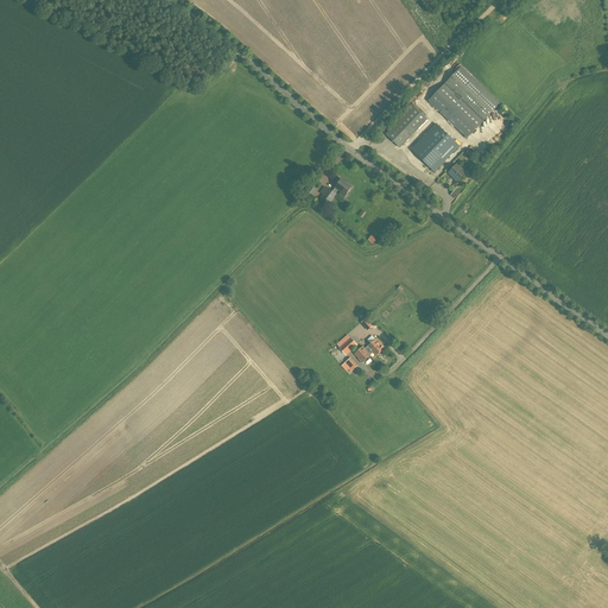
[(428,101),(467,138),(500,103),(462,67),(428,101)]
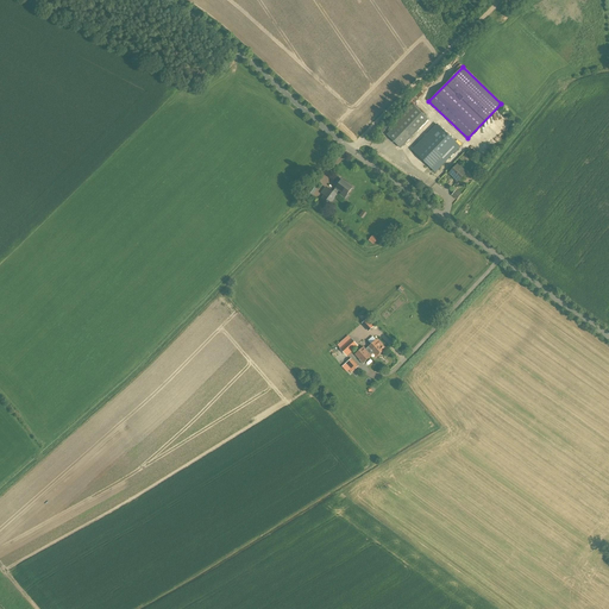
[(387,136),(401,149),(428,120),(413,105),(388,131),(389,132),(387,136)]
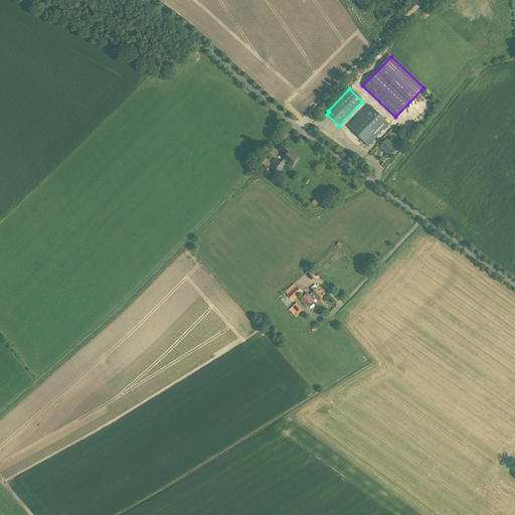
[(389,124),(370,106),(349,127),(368,146),(389,124)]
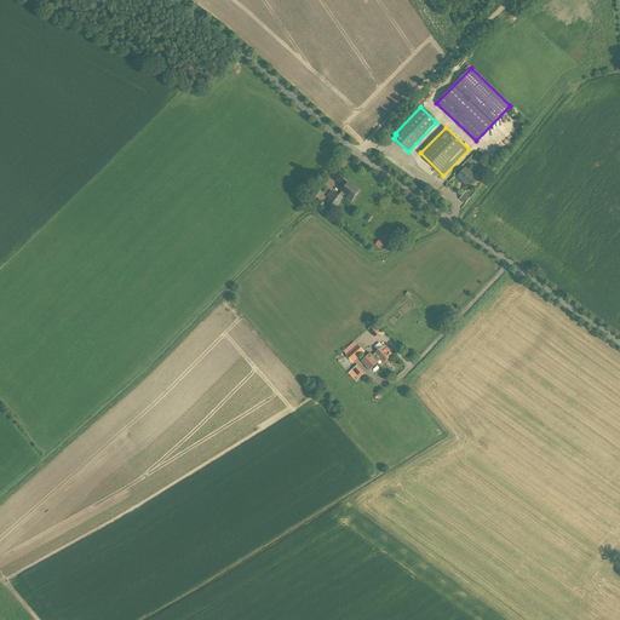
[(458,176),(466,185),(475,176),(466,167),(458,176)]
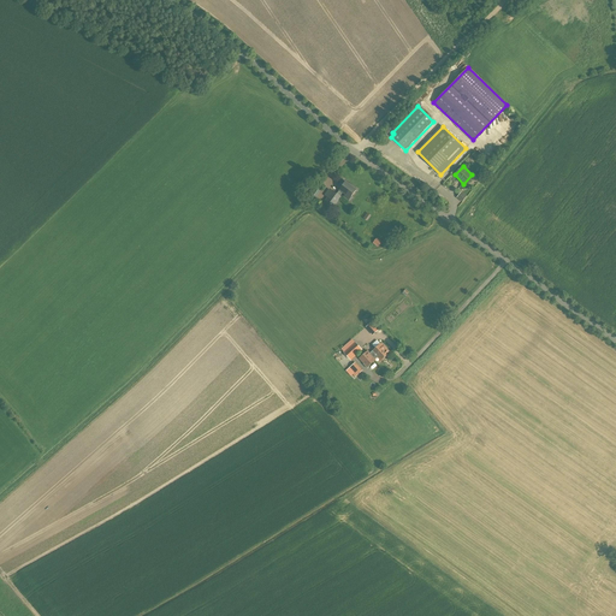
[(341,190),(337,194),(341,196),(343,193),(347,195),(344,196),(350,201),(353,197),(351,197),(356,190),(345,182),(343,181),(338,187),(341,189),(339,190),(341,190)]
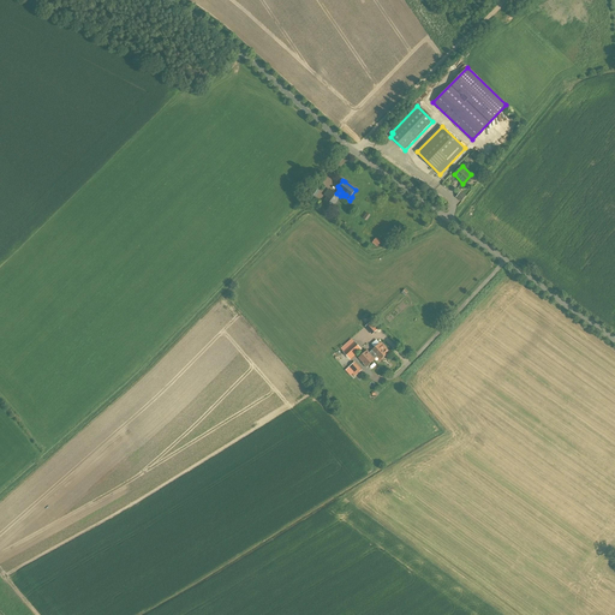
[(341,197),(340,196),(336,193),(333,190),(332,191),(329,189),(324,195),(327,197),(323,203),(332,209),(341,197)]
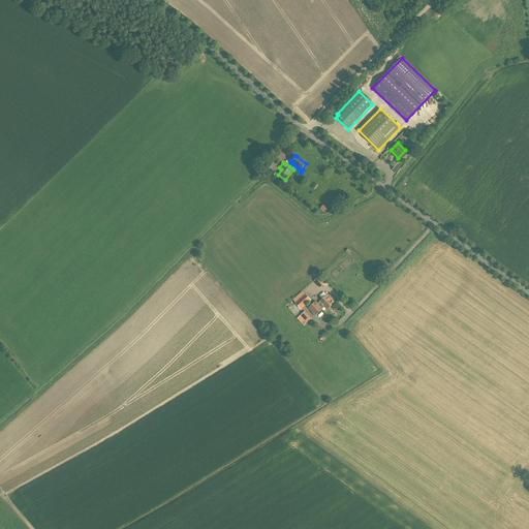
[(320,209),(324,213),(329,208),(323,204),(320,209)]
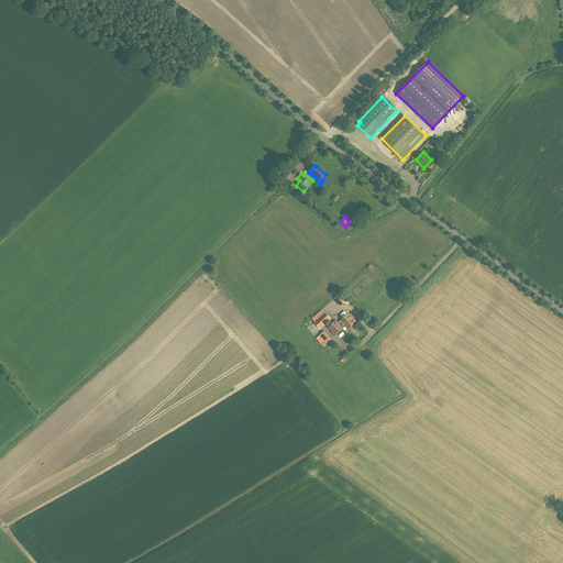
[(335,298),(342,305),(345,302),(339,295),(335,298)]
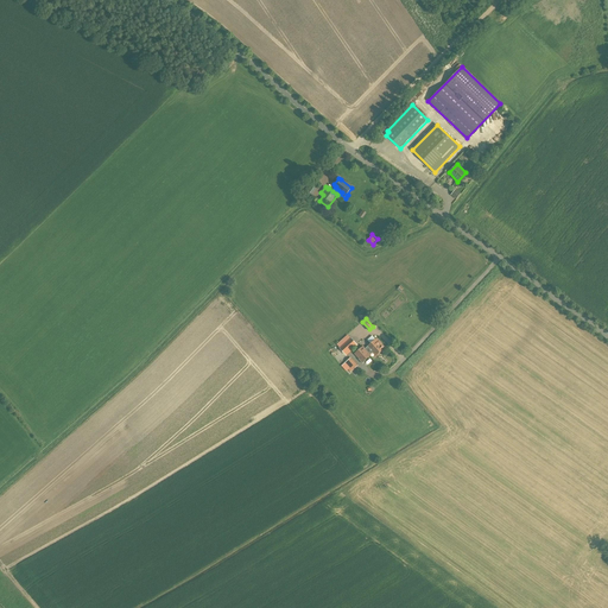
[(350,337),(339,348),(347,356),(358,346),(350,337)]
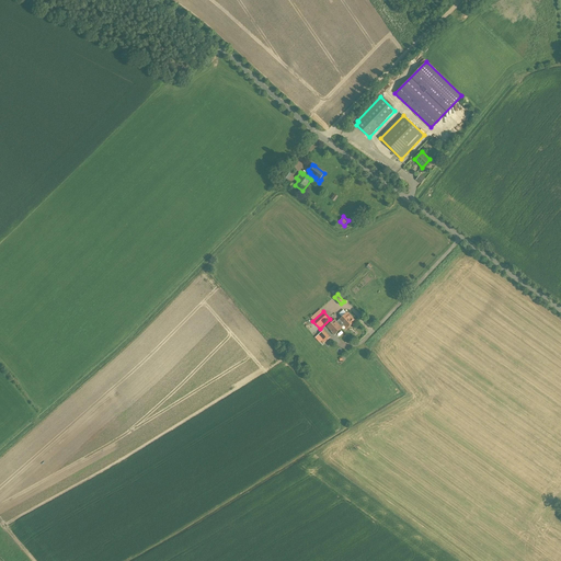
[(342,318),(338,322),(335,319),(328,325),(330,329),(332,331),(331,332),(334,335),(338,333),(336,332),(343,325),(346,330),(347,329),(356,321),(347,312),(346,313),(342,318)]
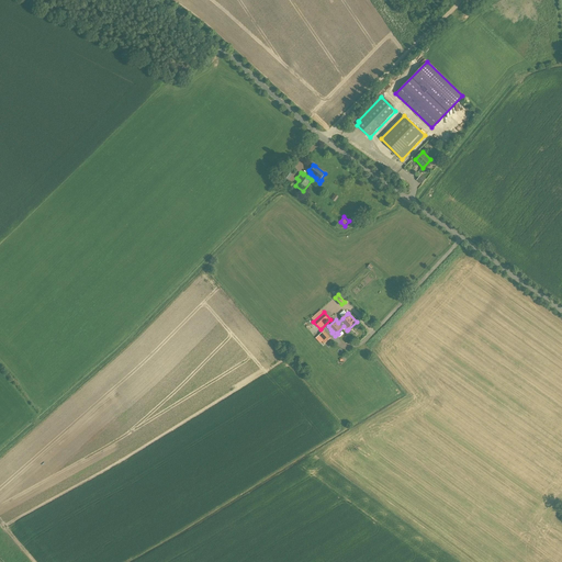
[(317,337),(319,339),(324,344),(330,338),(324,330),(317,337)]
